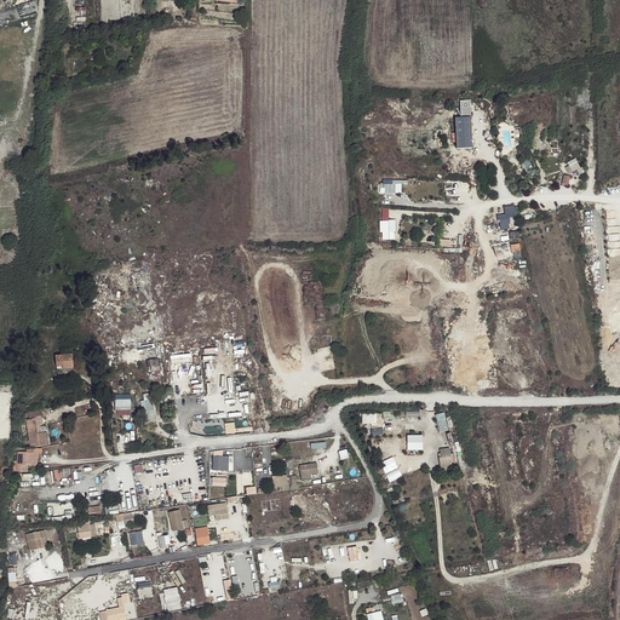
[(455,116),(458,148),(475,147),(472,99),(463,99),(464,116),(455,116)]
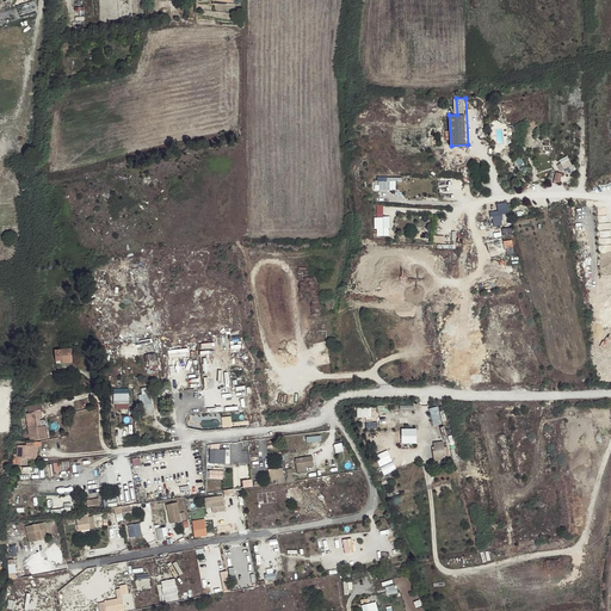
[(561,159),(562,162),(559,165),(562,171),(574,165),(569,155),(561,159)]
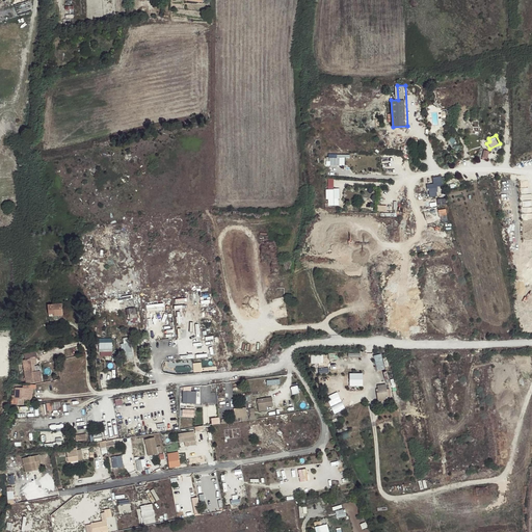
[(330,154),(330,165),(346,165),(346,157),(338,157),(338,153),(330,154)]
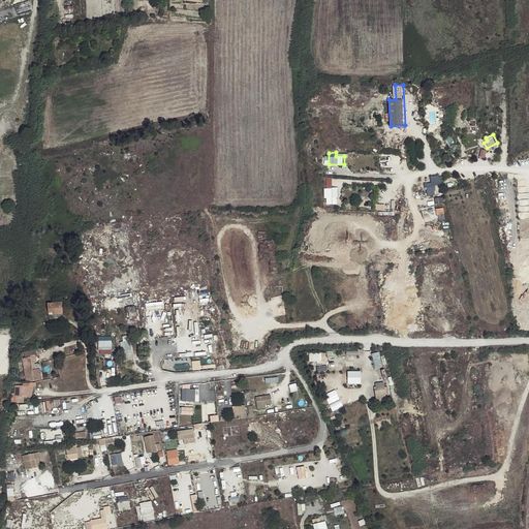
[(440,175),(431,176),(432,182),(426,183),(427,195),(436,194),(435,184),(441,184),(440,175)]
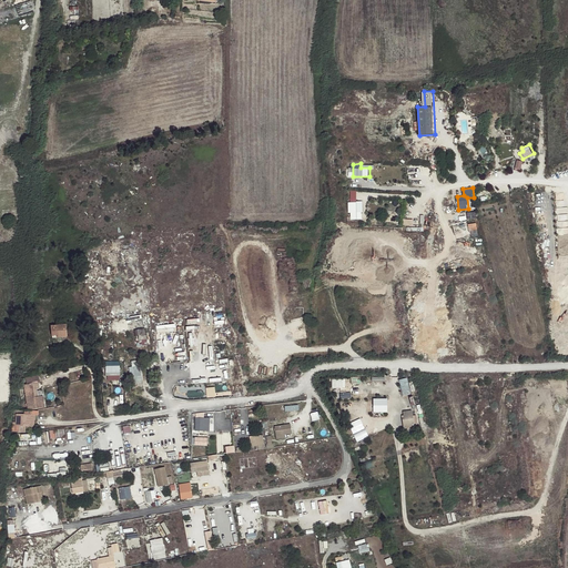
[(364,201),(350,201),(350,212),(352,212),(352,219),(364,219),(364,201)]
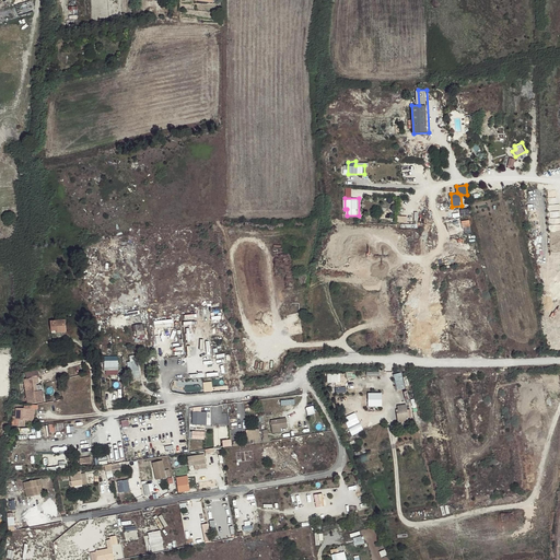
[(471,219),(463,220),(463,228),(466,228),(466,232),(473,232),(471,219)]
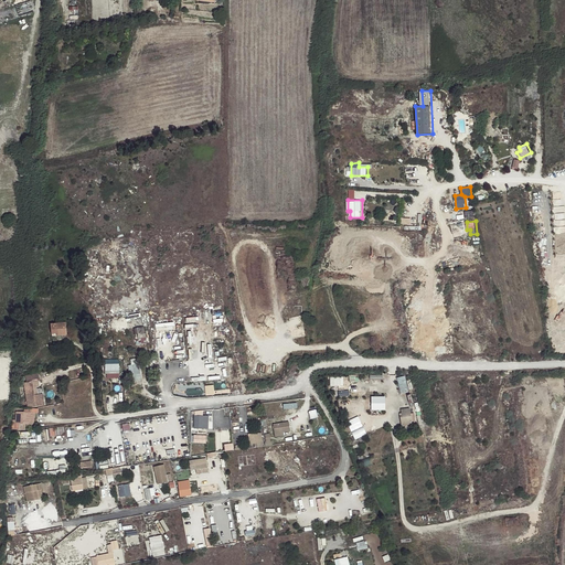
[(51,324),(52,334),(57,333),(57,336),(67,334),(66,322),(51,324)]
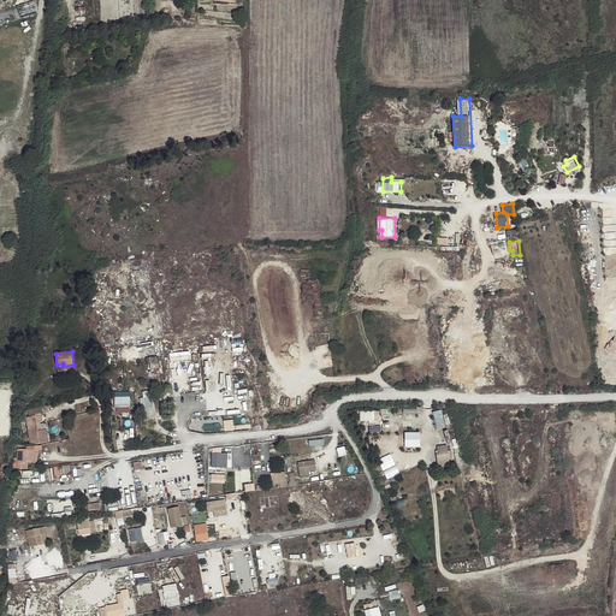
[(148,356),(150,375),(161,373),(159,355),(148,356)]
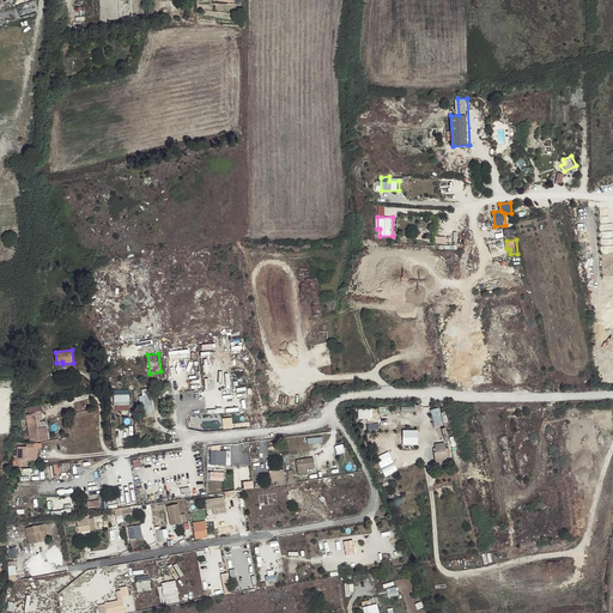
[(145,395),(141,395),(143,410),(153,408),(152,388),(144,389),(145,395)]
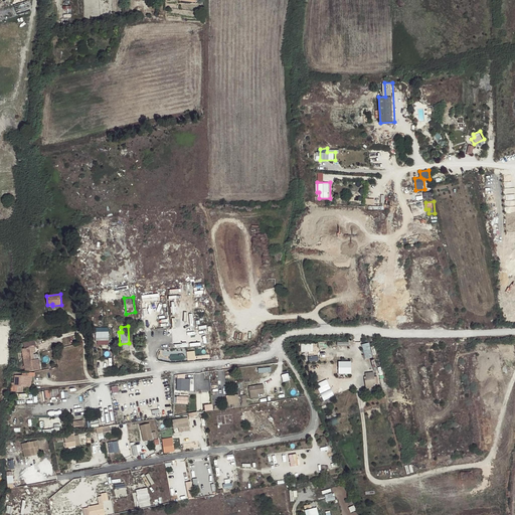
[(108,328),(96,328),(97,339),(108,339),(108,328)]
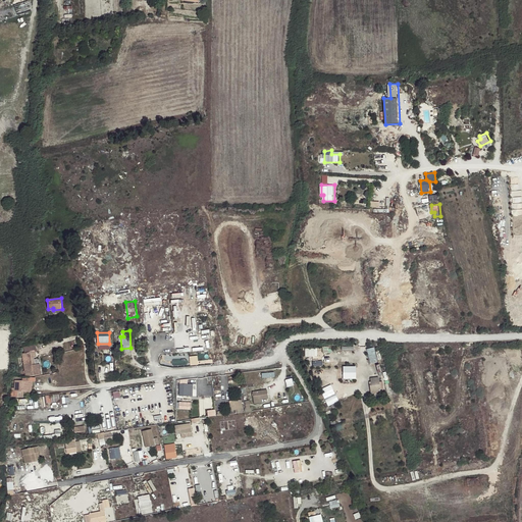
[(35,345),(23,347),(24,353),(37,351),(35,345)]
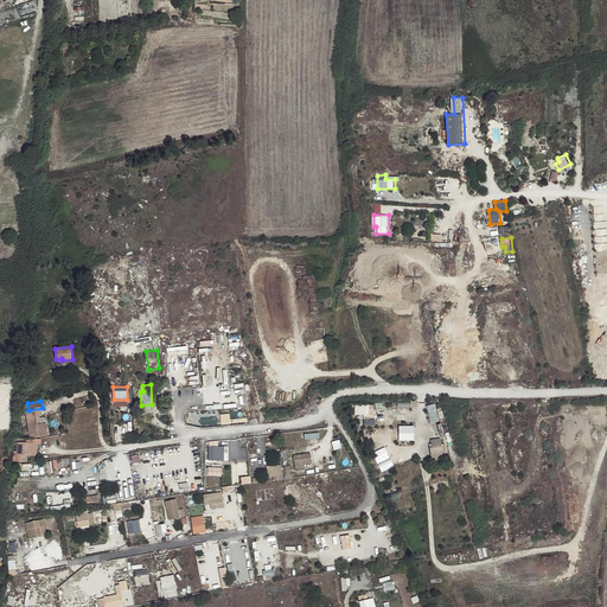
[(26,414),(29,439),(42,438),(39,413),(26,414)]
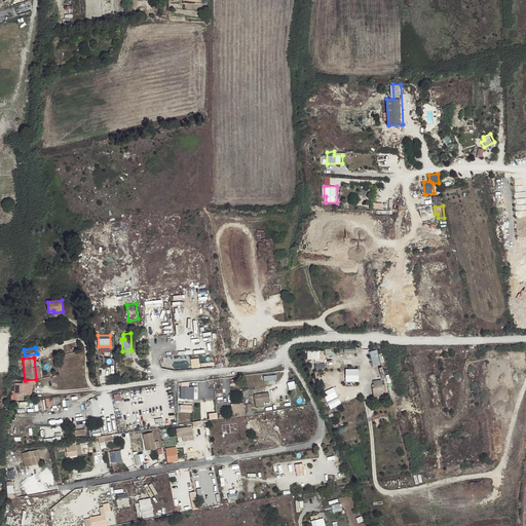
[(192,359),(192,368),(200,367),(200,358),(192,359)]
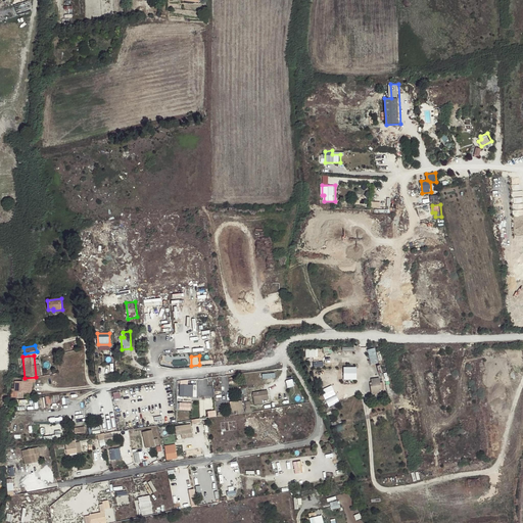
[(359,379),(359,366),(345,366),(345,379),(359,379)]
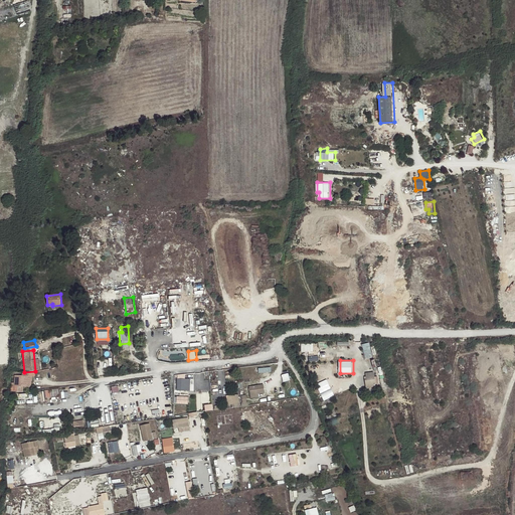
[(11,386),(11,391),(23,392),(23,387),(27,387),(27,386),(28,376),(31,376),(34,377),(35,373),(31,373),(24,372),(22,372),(21,375),(14,375),(14,386),(11,386)]
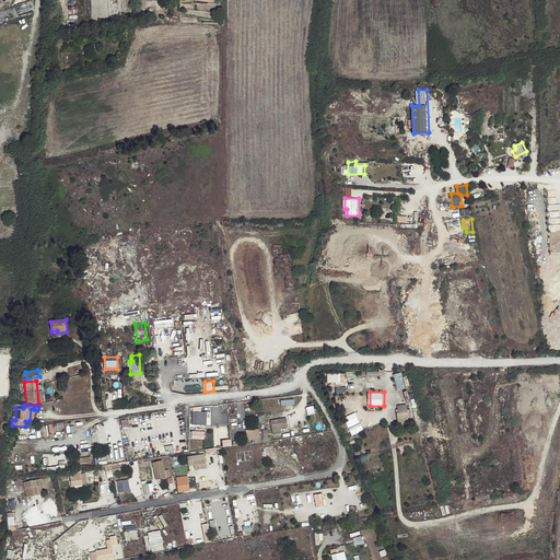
[(398,406),(400,422),(410,420),(408,405),(398,406)]
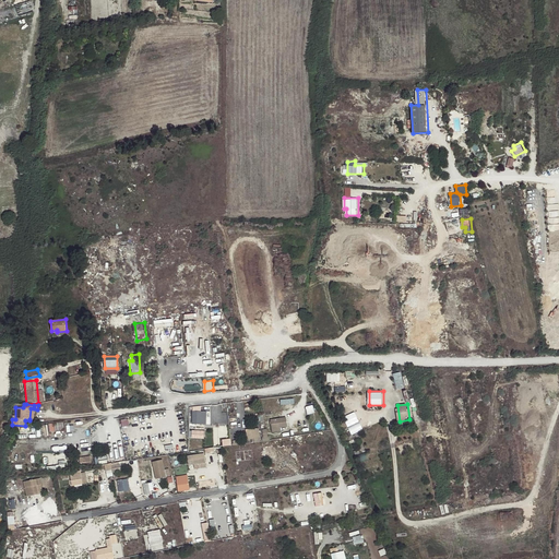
[(193,412),(192,425),(206,426),(207,413),(193,412)]
